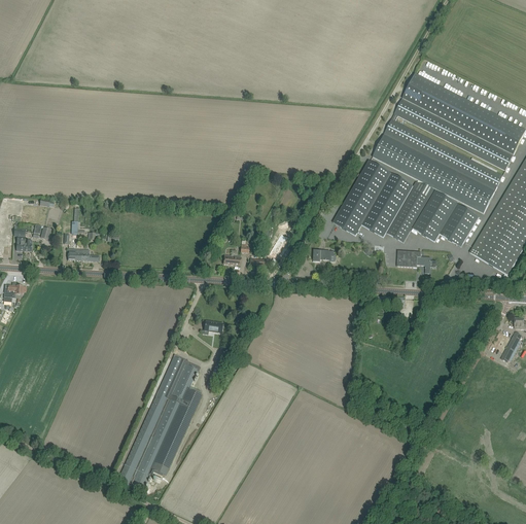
[(513,153),(525,128),(414,72),(401,97),(513,153)]
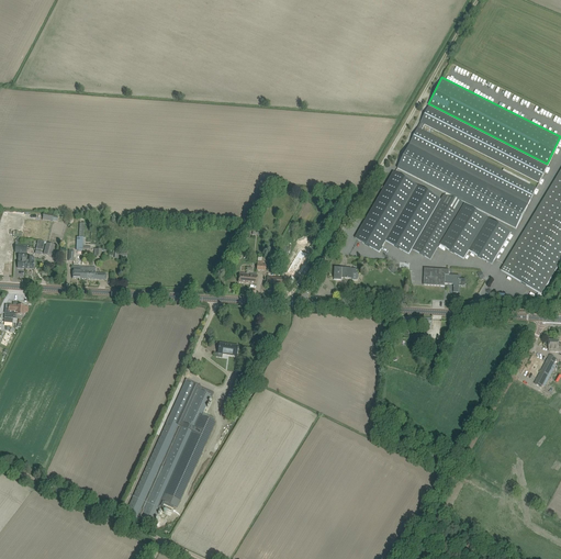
[(546,164),(433,107),(428,104),(419,120),(421,120),(417,125),(410,141),(527,201),(536,186),(421,127),(424,122),(538,180),(546,164)]
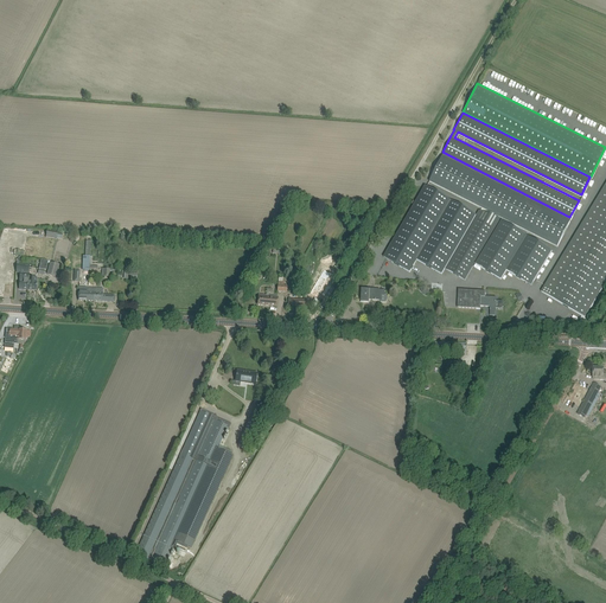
[(499,215),(556,244),(569,218),(441,153),(429,179),(482,205),(499,215)]
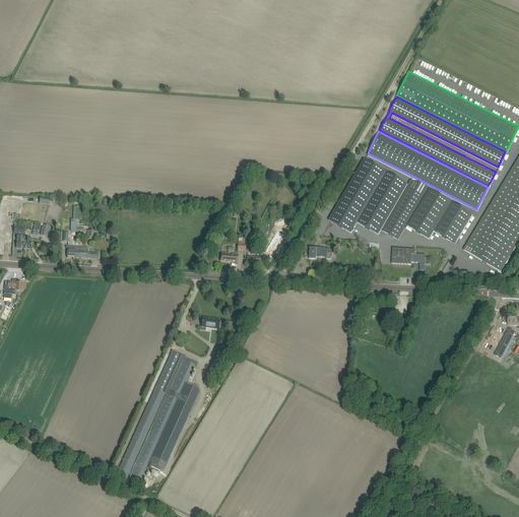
[(354,173),(328,217),(350,231),(357,219),(378,232),(407,181),(364,156),(355,171),(354,173)]
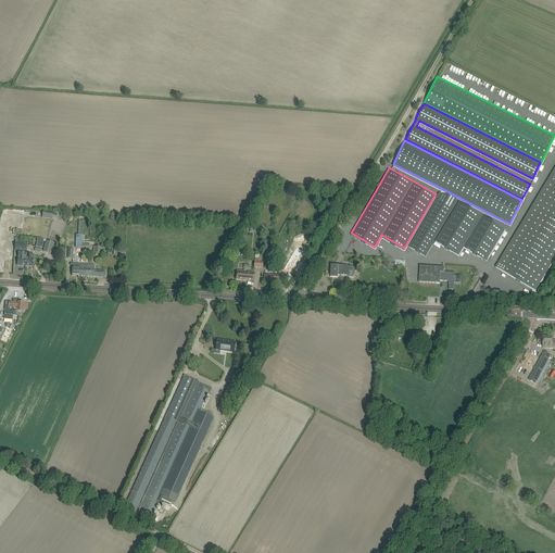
[(554,254),(554,179),(502,268),(534,289),(554,254)]
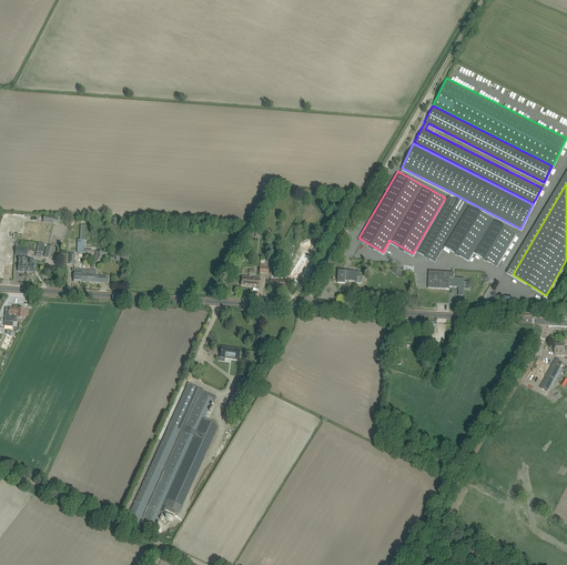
[(448,195),(416,249),(434,260),(467,202),(448,195)]
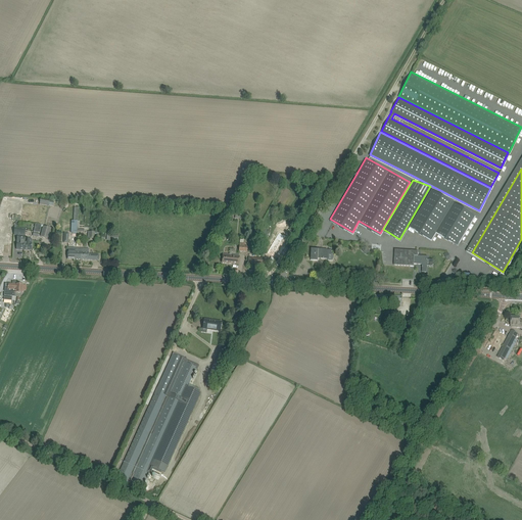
[(435,231),(457,243),(474,214),(431,188),(409,226),(430,238),(435,231)]
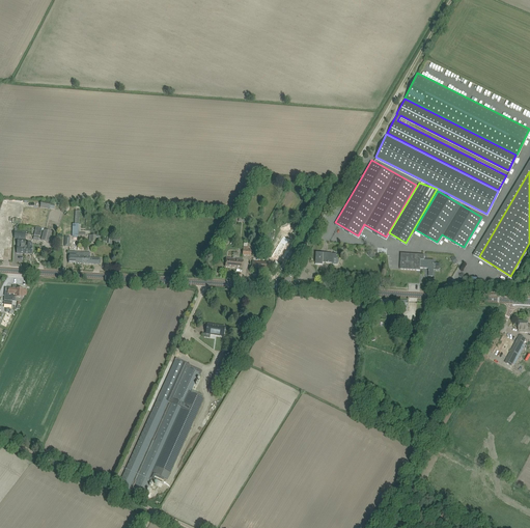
[(39,205),(49,206),(50,199),(40,197),(39,205)]
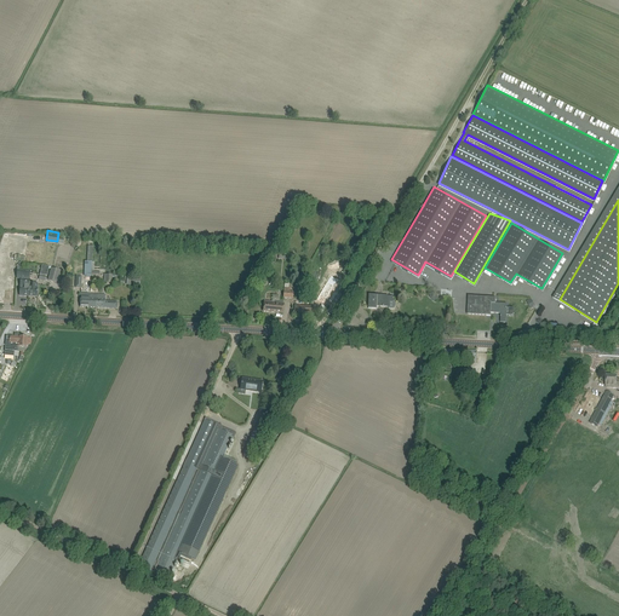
[(50,265),(47,277),(55,280),(58,268),(50,265)]
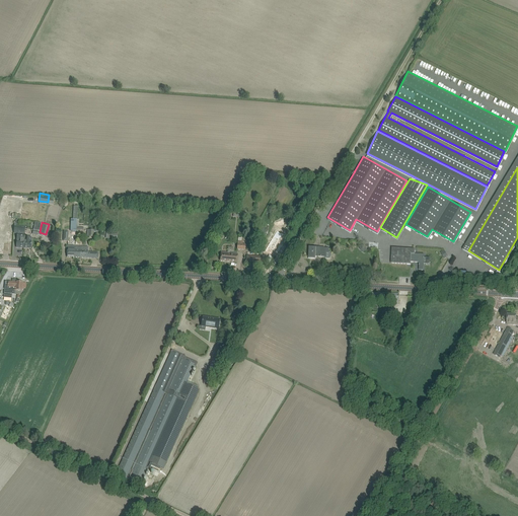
[(15,224),(13,224),(13,229),(16,230),(15,244),(22,245),(23,233),(23,227),(20,226),(20,224),(15,224)]
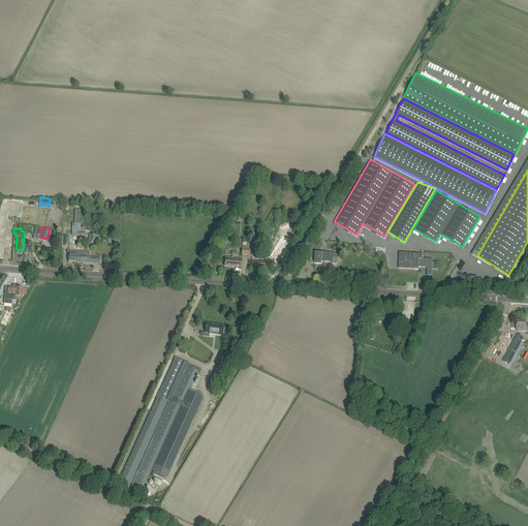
[(281,231),(269,253),(275,256),(287,236),(281,231)]
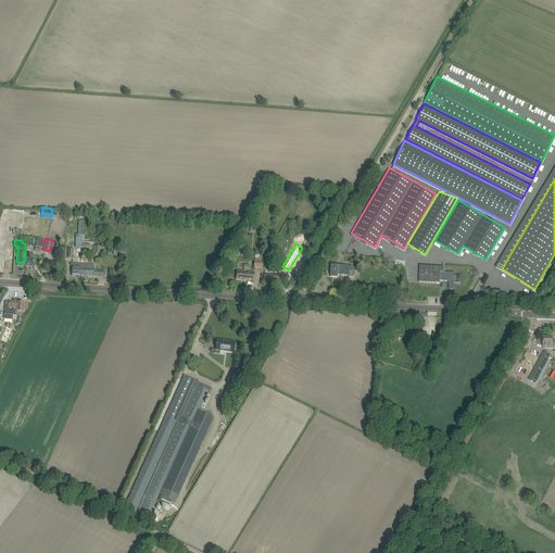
[(25,250),(24,263),(33,263),(33,258),(33,253),(33,251),(25,250)]
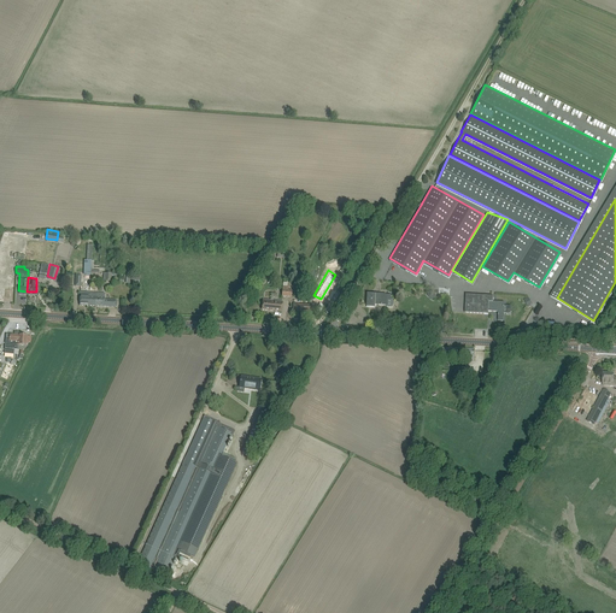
[(80,289),(78,296),(78,302),(88,302),(89,290),(80,289)]
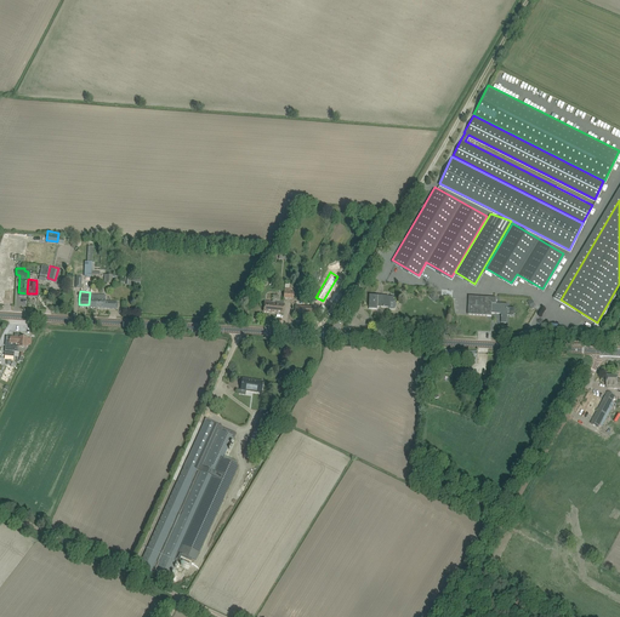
[(104,292),(90,292),(89,304),(117,306),(117,300),(104,300),(104,292)]
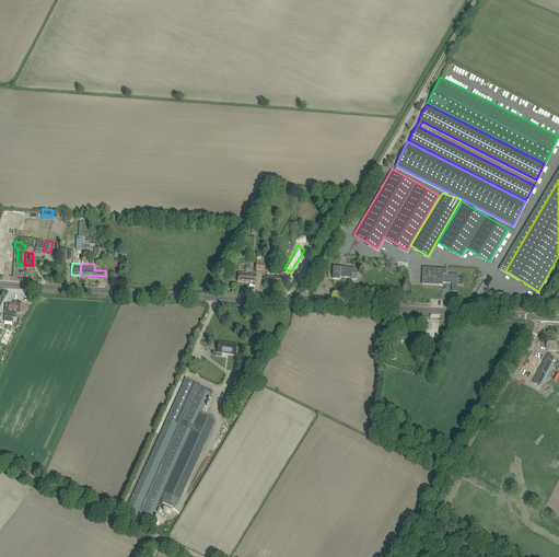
[(340,265),(333,264),(332,276),(339,276),(340,273),(342,273),(342,274),(351,275),(351,269),(353,269),(353,266),(349,266),(349,265),(342,265),(340,265)]
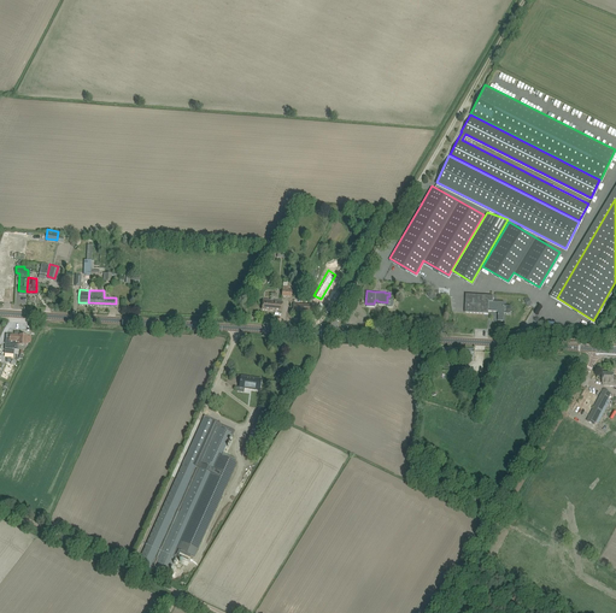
[(487,298),(492,298),(492,294),(465,292),(464,310),(487,311),(487,308),(487,298)]
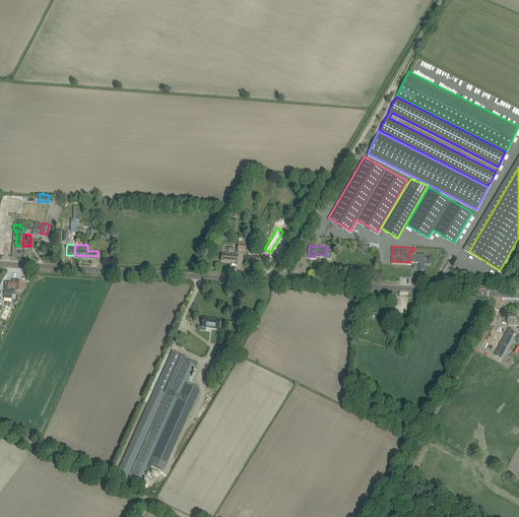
[(232,251),(228,250),(222,250),(222,252),(220,252),(219,258),(237,260),(237,253),(237,252),(232,251)]
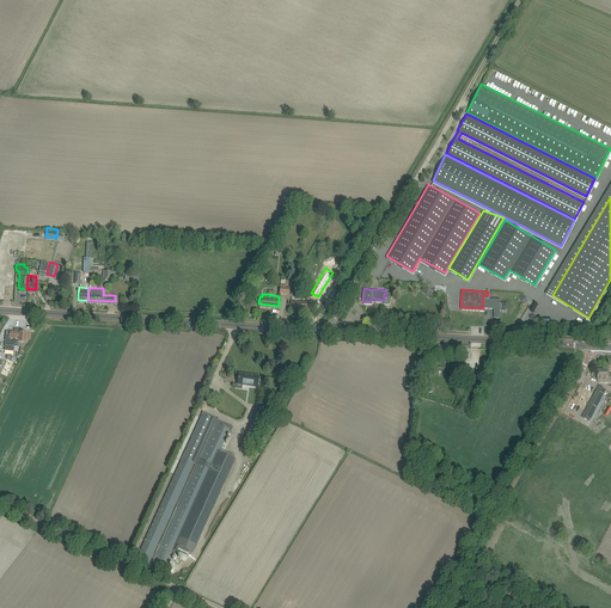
[(498,309),(499,298),(488,296),(488,295),(483,295),(483,306),(493,306),(493,315),(498,315),(498,309)]
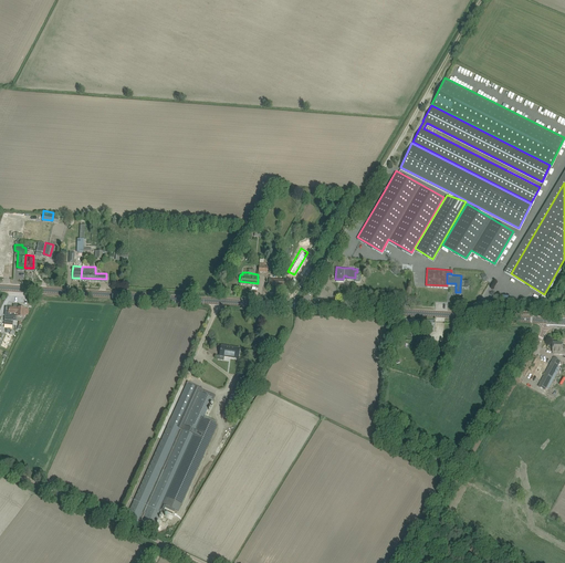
[(3,318),(3,322),(11,323),(12,319),(16,319),(16,318),(16,314),(23,315),(23,312),(24,305),(19,305),(17,304),(17,303),(17,302),(12,302),(12,304),(8,304),(4,304),(4,308),(3,318)]
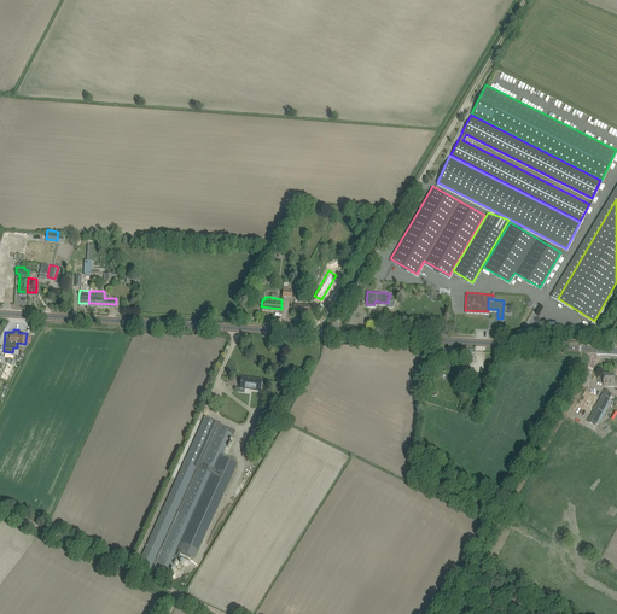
[(603,370),(603,379),(604,379),(604,382),(616,384),(616,375),(613,375),(613,372),(603,370)]
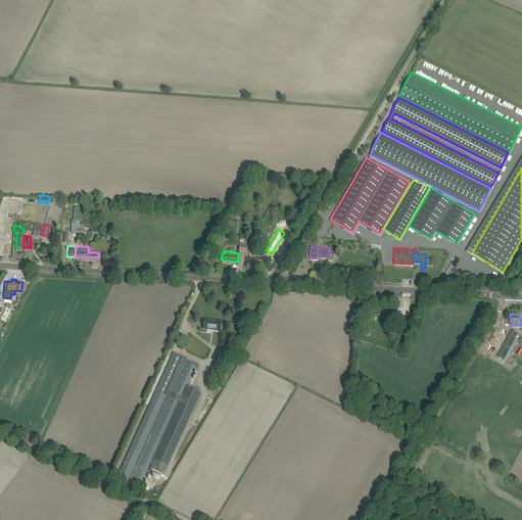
[(219,328),(220,324),(221,320),(203,317),(202,326),(219,328)]
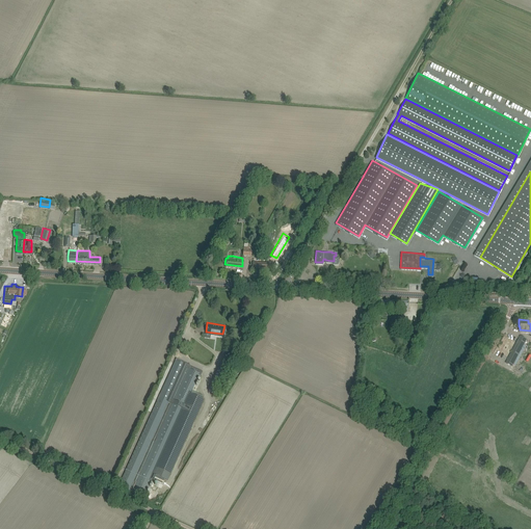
[(525,340),(518,336),(516,338),(518,338),(516,341),(515,340),(505,360),(511,364),(525,340)]
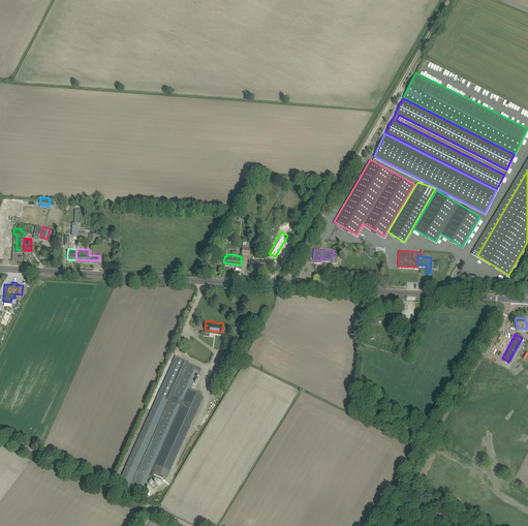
[(202,395),(189,390),(197,369),(195,368),(196,366),(187,361),(187,362),(174,356),(151,405),(119,475),(117,481),(143,492),(145,487),(150,474),(163,481),(202,395)]
